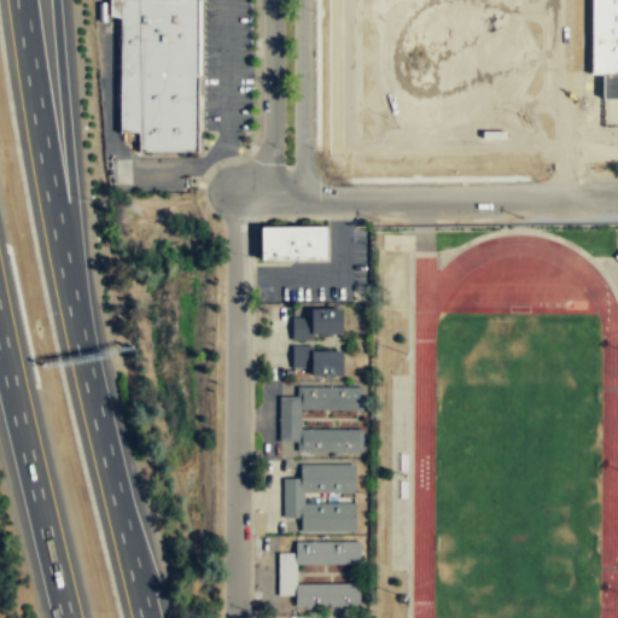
[(197,151),(197,0),(108,0),(108,15),(120,17),(120,132),(138,133),(139,151),(197,151)]
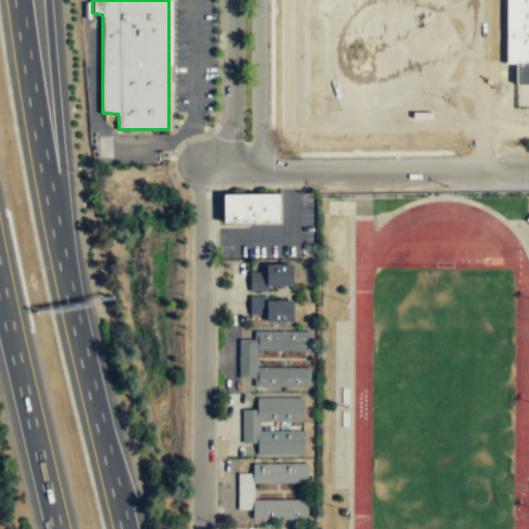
[(528,0),(506,0),(507,63),(528,63),(528,0)]
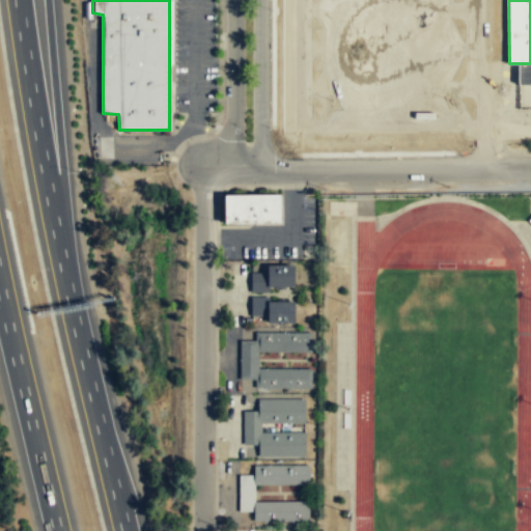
[(281,222),(280,193),(224,194),(224,222),(281,222)]
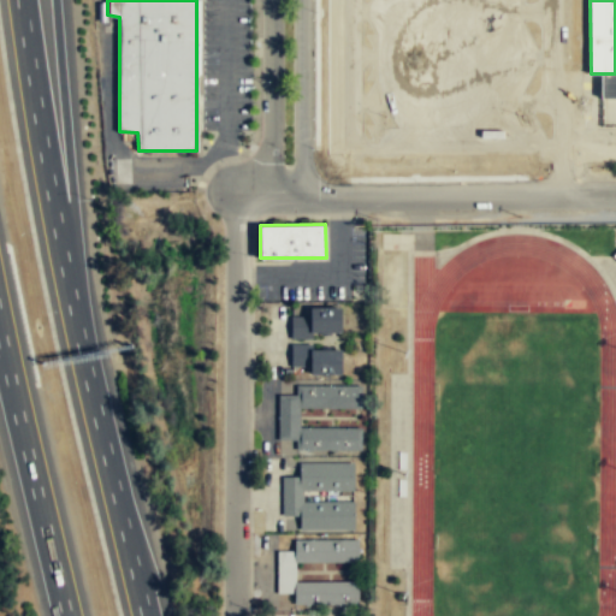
[(339,308),(307,308),(307,317),(290,318),(290,337),(339,337),(339,308)]
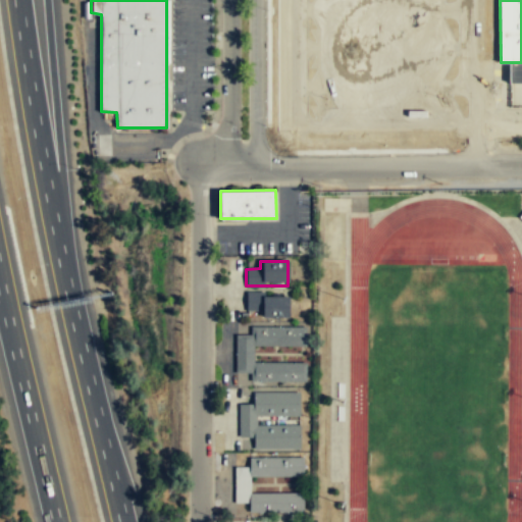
[(246,295),(246,317),(289,317),(289,295),(246,295)]
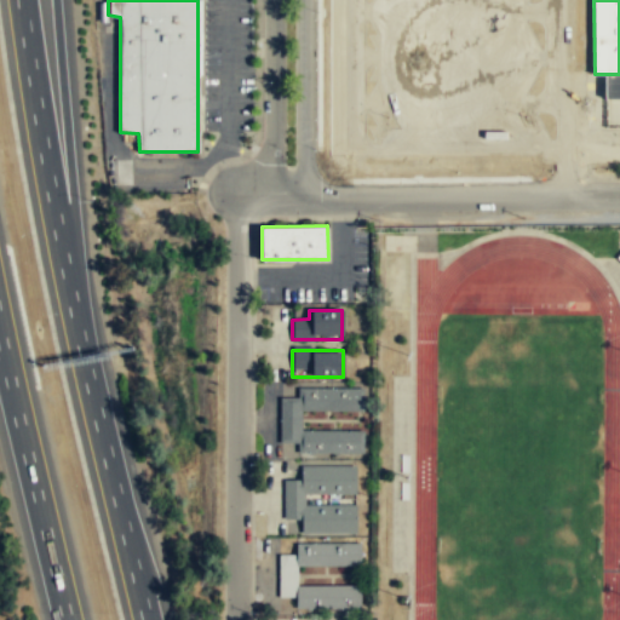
[(361,432),(300,432),(300,412),(360,412),(360,390),(298,390),(298,402),(280,402),(279,443),(296,443),(296,455),(361,455),(361,432)]
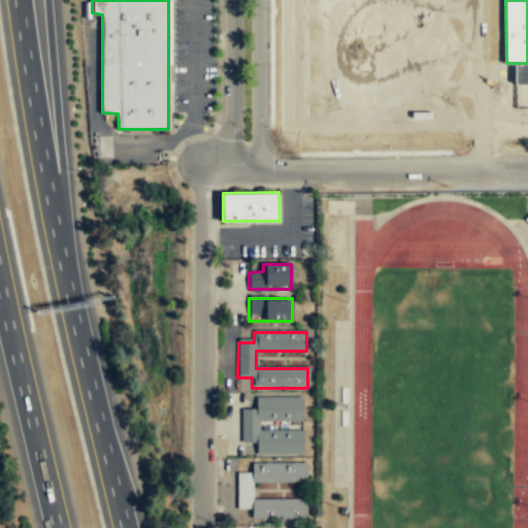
[(302,398),(256,397),(256,409),(241,409),(241,443),(257,443),(257,455),(303,455),(303,430),(259,430),(259,422),(302,423),(302,398)]
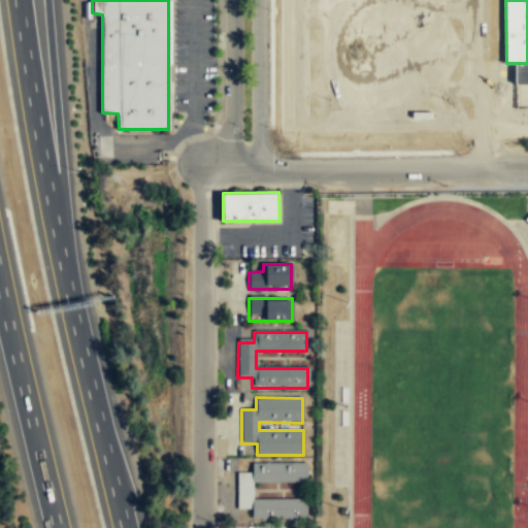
[(306,519),(306,499),(253,499),(253,484),(306,484),(306,463),(252,463),(252,473),(237,473),(237,509),(252,509),(252,519),(306,519)]
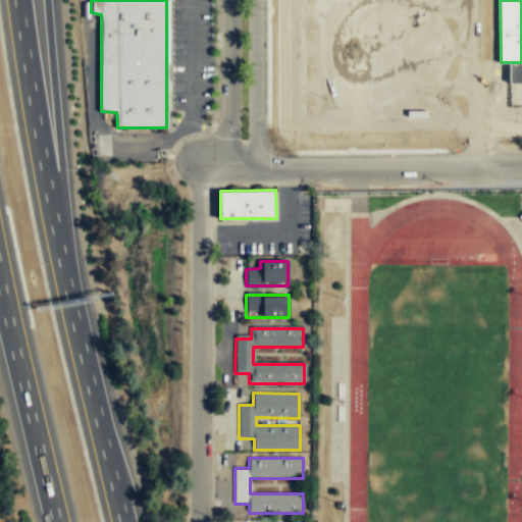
All buildings are outlined.
